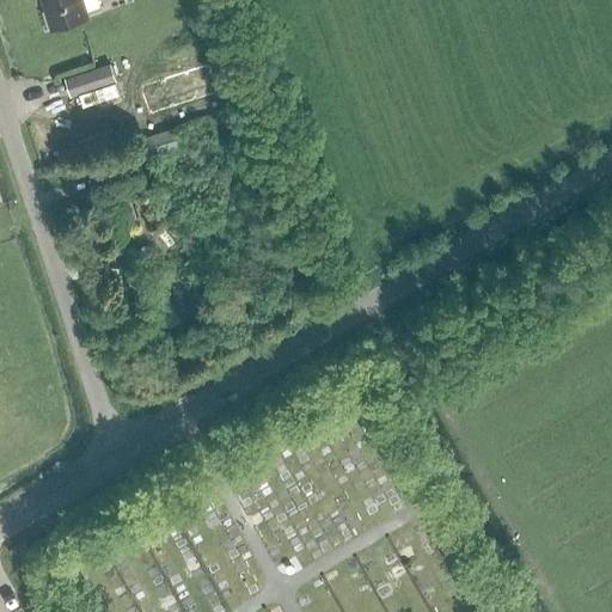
[(41,0),(42,1),(51,30),(90,18),(84,0),(41,0)]
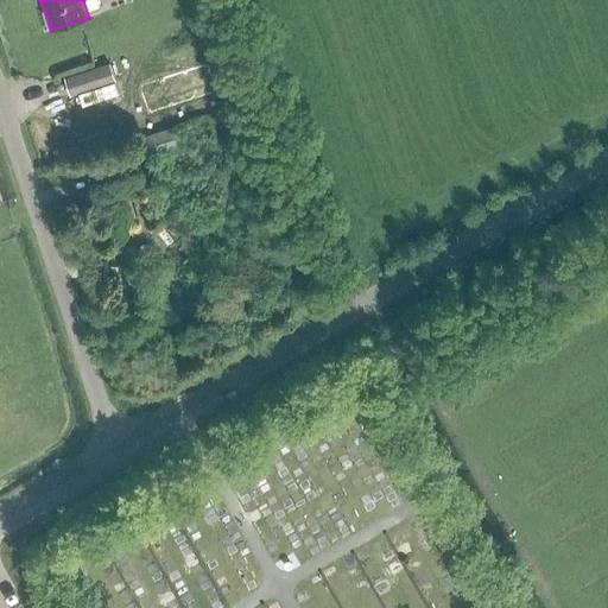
[(70,96),(115,81),(109,63),(64,78),(70,96)]
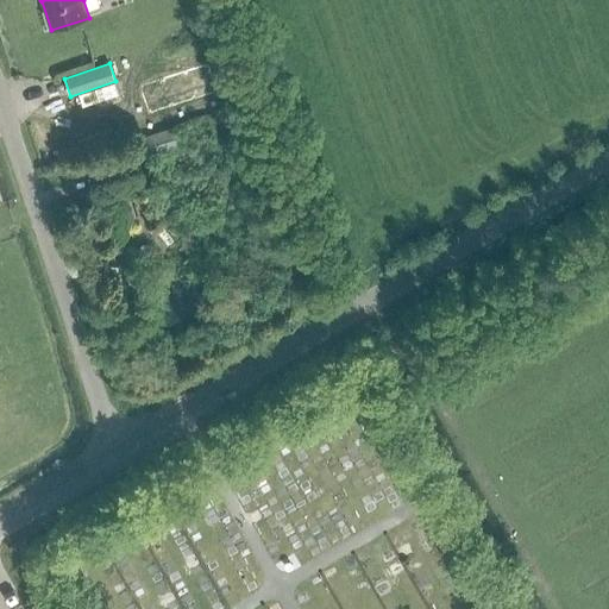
[(212,92),(176,104),(182,123),(218,110),(212,92)]
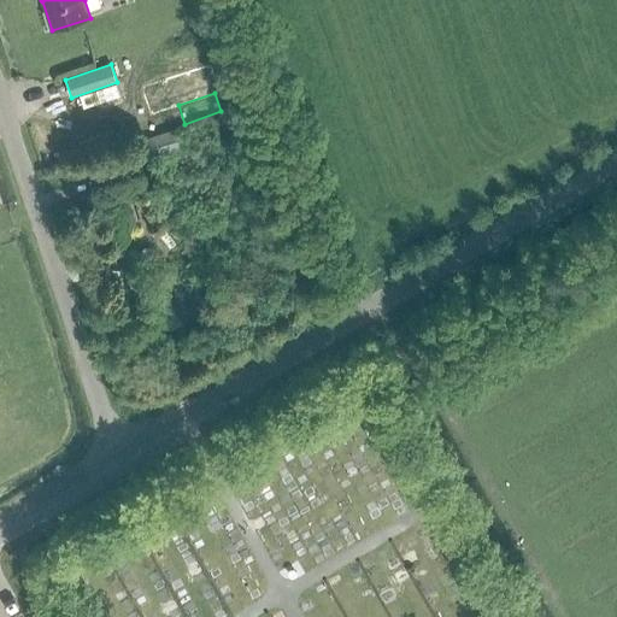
[(136,145),(141,163),(180,150),(174,133),(136,145)]
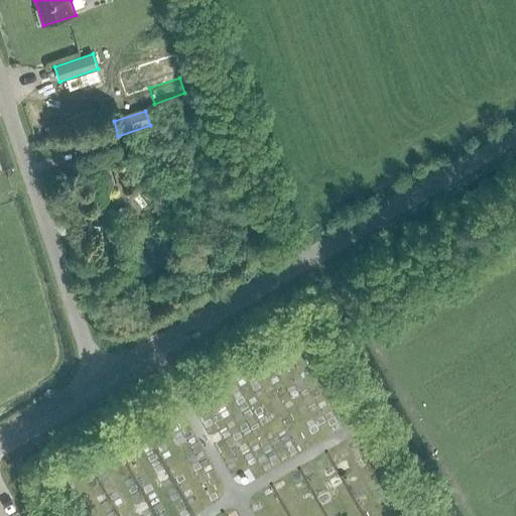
[(122,171),(114,173),(119,190),(127,187),(122,171)]
